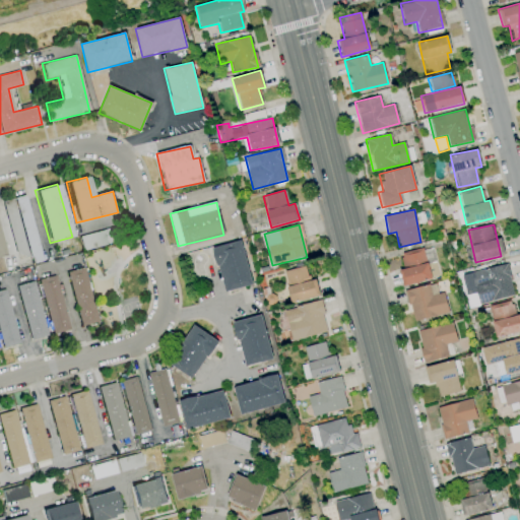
[(252,284),(240,241),(212,248),(223,293),(252,284)]
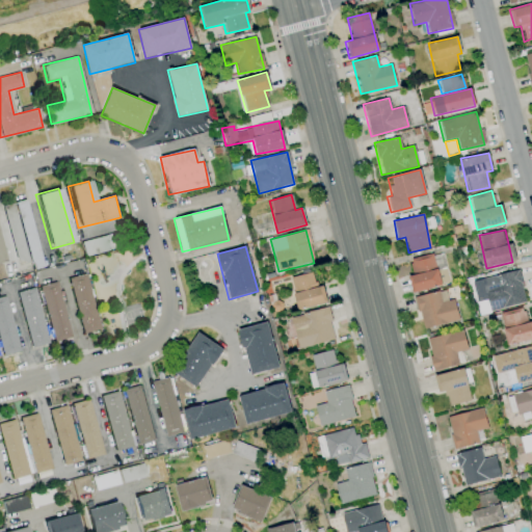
[(409,258),(411,272),(434,268),(432,255),(409,258)]
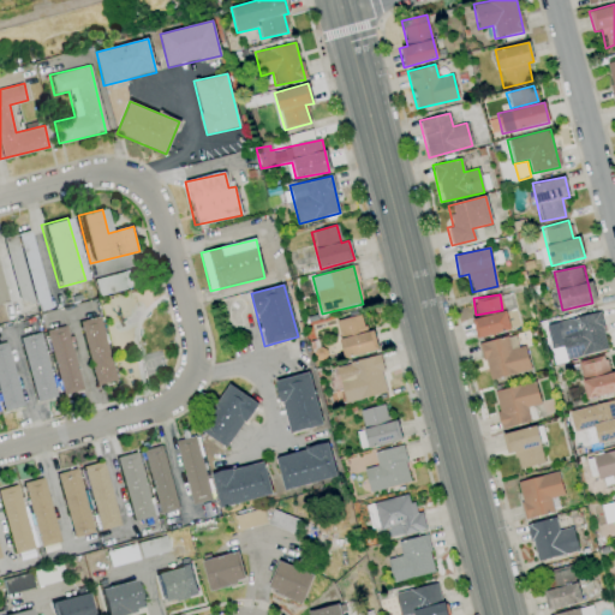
[(476,339),(511,330),(506,310),(471,320),(476,339)]
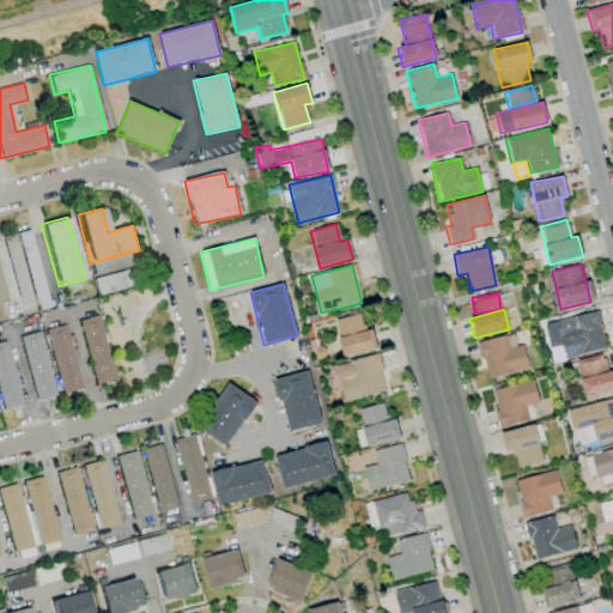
[(606,349),(596,311),(544,323),(552,360),(606,349)]
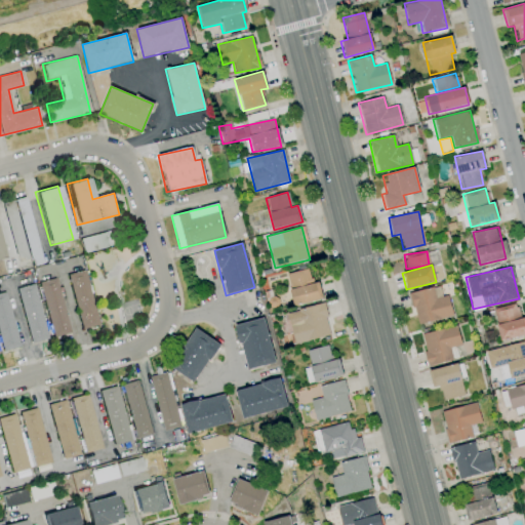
[(285,275),(293,307),(323,298),(319,281),(312,283),(308,269),(285,275)]
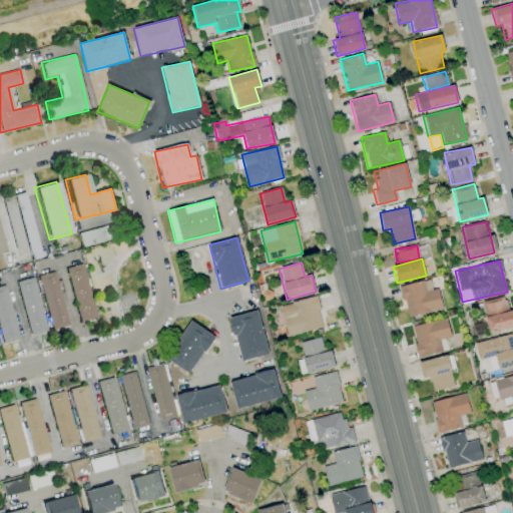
[(79,322),(95,318),(82,264),(65,269),(79,322)]
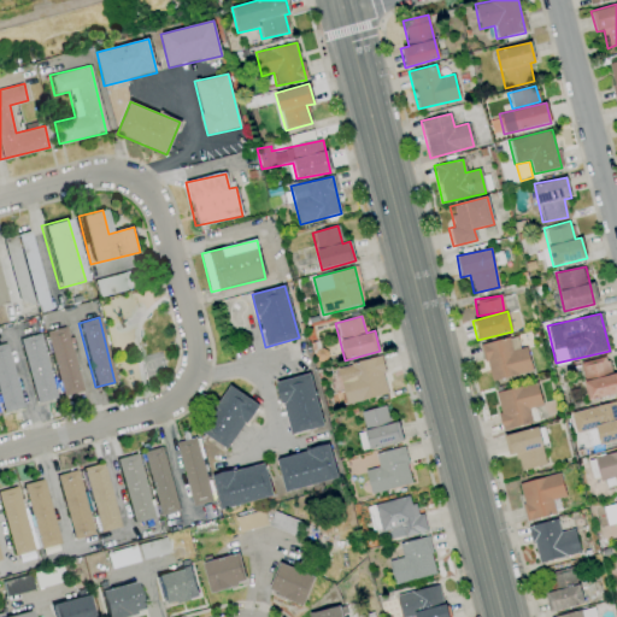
[(81,392),(65,327),(46,331),(62,397),(81,392)]
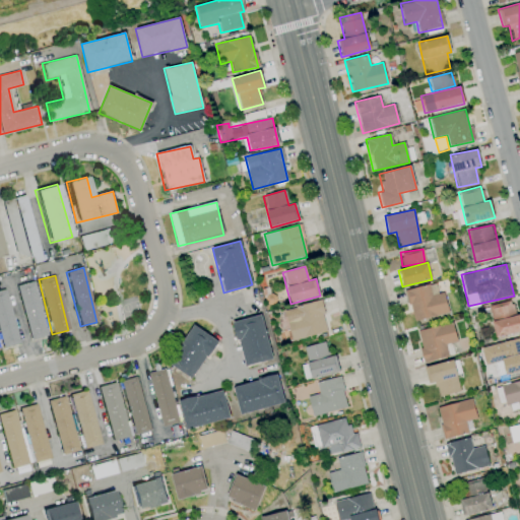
[(29,340),(47,335),(33,281),(16,285),(29,340)]
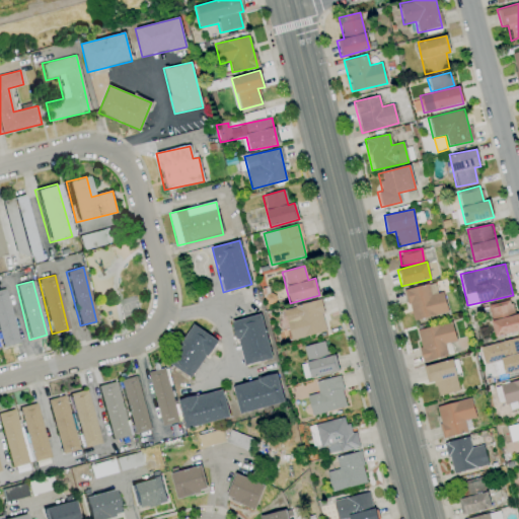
[(404,290),(412,321),(448,313),(443,292),(436,293),(434,283),(404,290)]
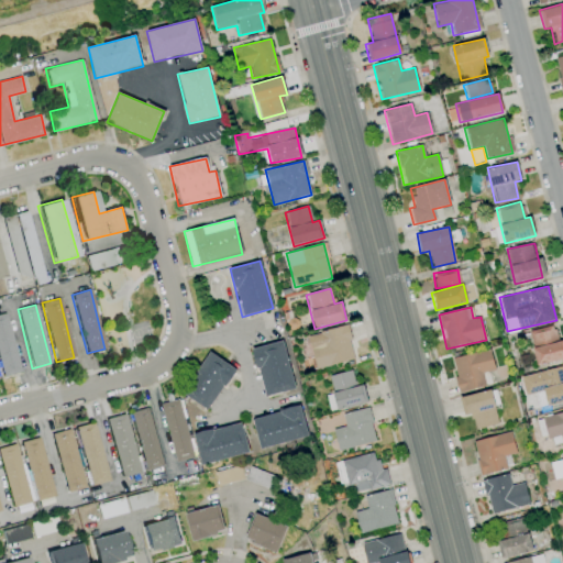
[(0,313),(0,371),(1,376),(20,372),(6,313),(0,313)]
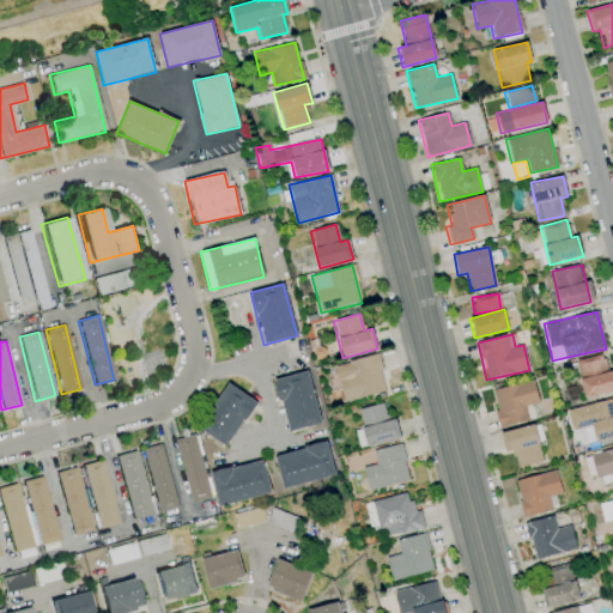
[(612,370),(607,372),(602,354),(575,360),(584,399),(612,390),(612,370)]
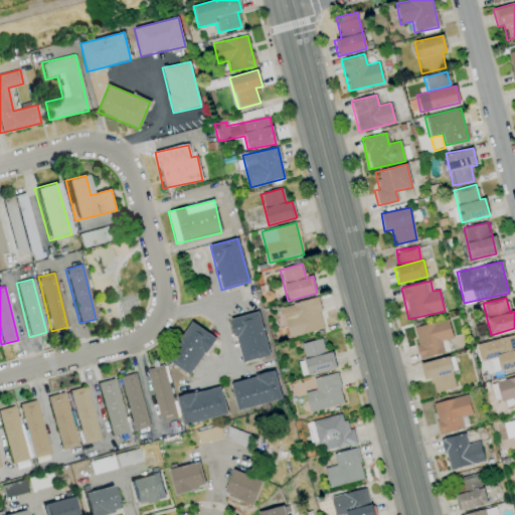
[(282,306),(289,337),(324,330),(317,299),(282,306)]
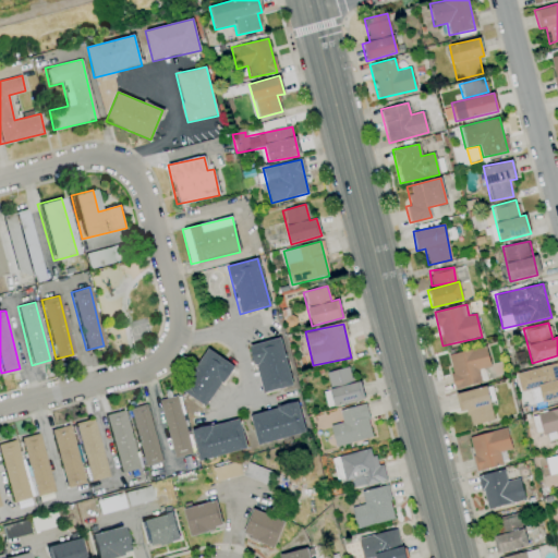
[(262,393),(292,386),(280,338),(250,346),(262,393)]
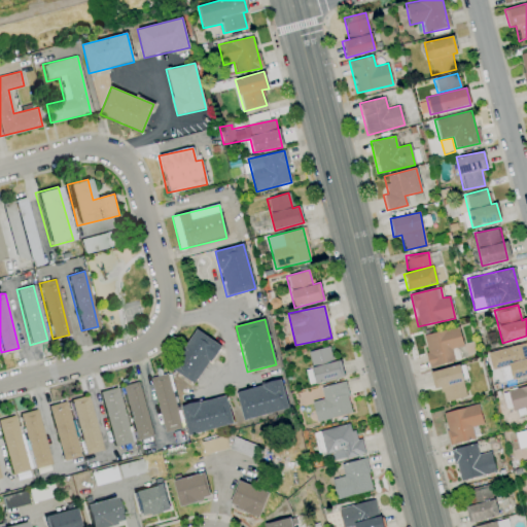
[(428,367),(454,362),(451,349),(462,347),(458,327),(422,335),(428,367)]
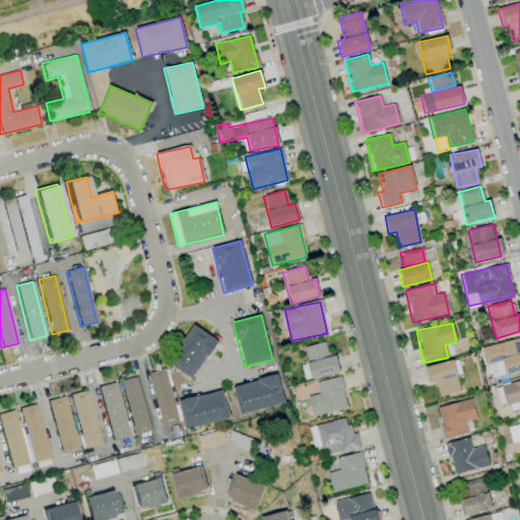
[(169,365),(193,379),(216,340),(193,325),(169,365)]
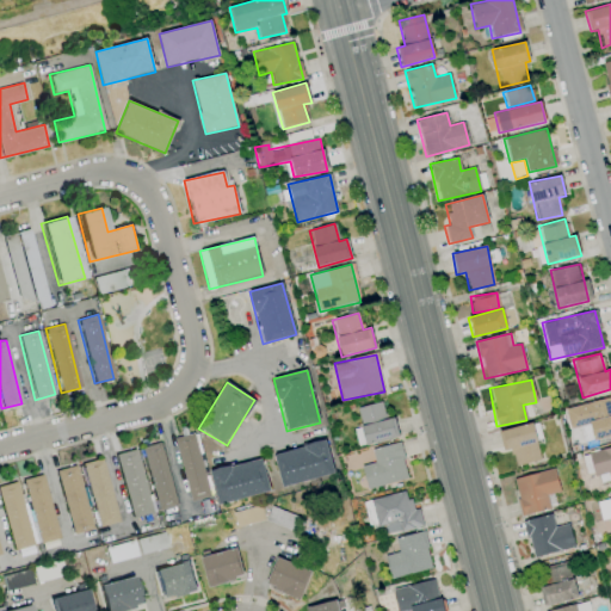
[(610,396),(565,408),(569,430),(588,424),(592,439),(610,433),(610,396)]
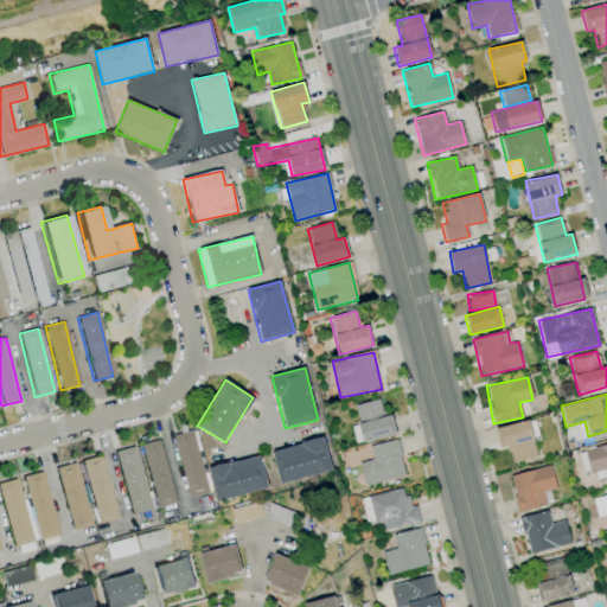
[(362,441),(396,435),(393,414),(382,416),(379,401),(356,404),(362,441)]
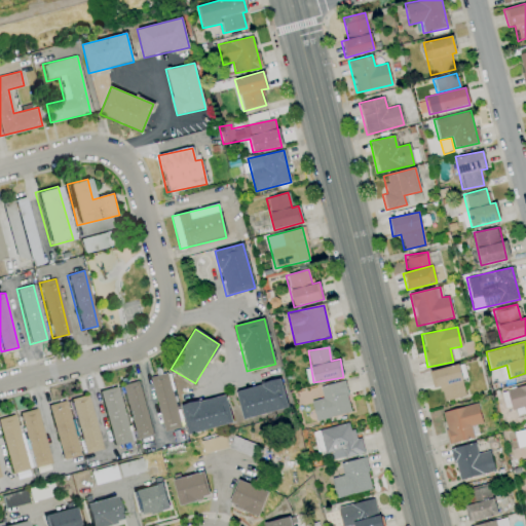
[(429,371),(433,388),(440,386),(444,402),(465,397),(458,364),(429,371)]
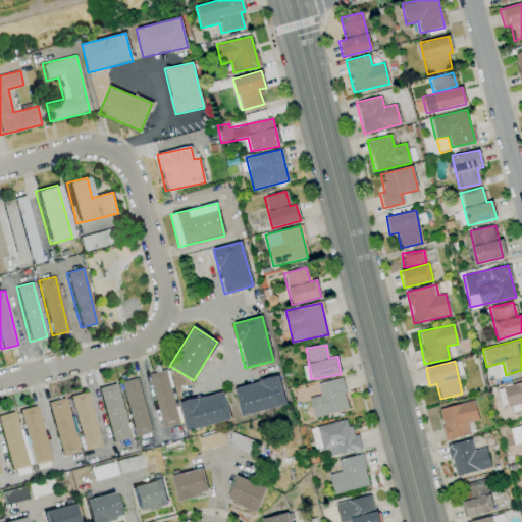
[(161,429),(178,425),(166,370),(149,374),(161,429)]
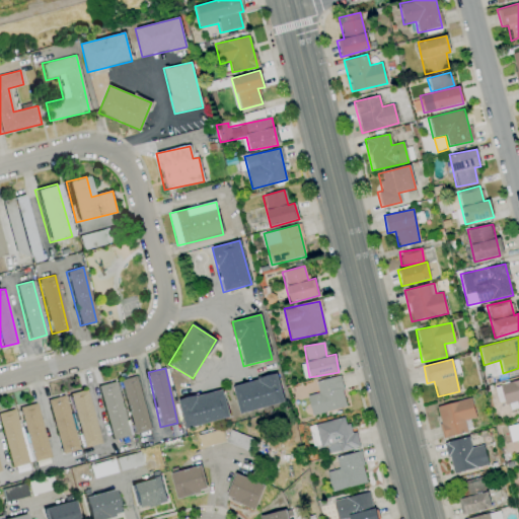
[(284,403),(277,375),(232,385),(238,414),(284,403)]
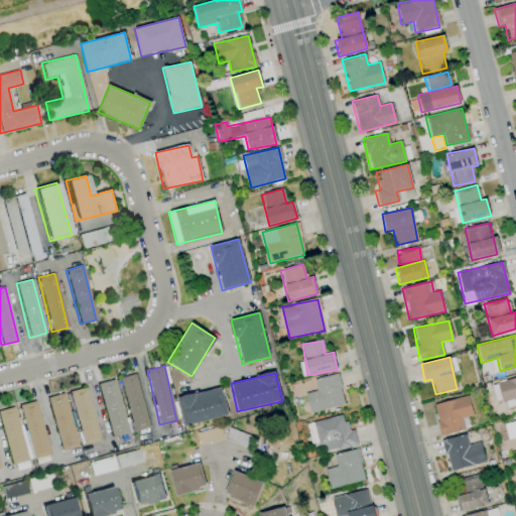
[(149,426),(135,374),(118,378),(132,431),(149,426)]
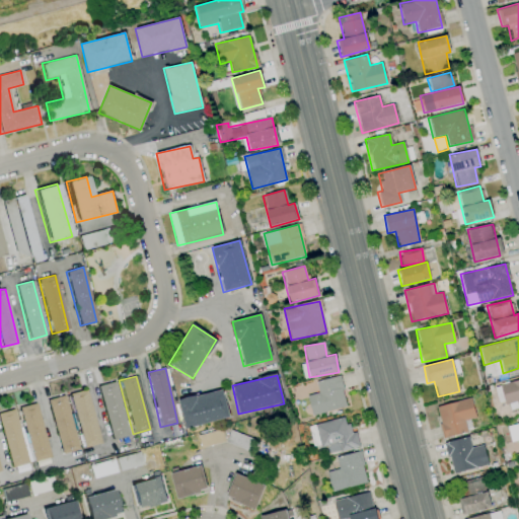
[(310,415),(346,408),(340,376),(315,381),(317,393),(307,395),(310,415)]
